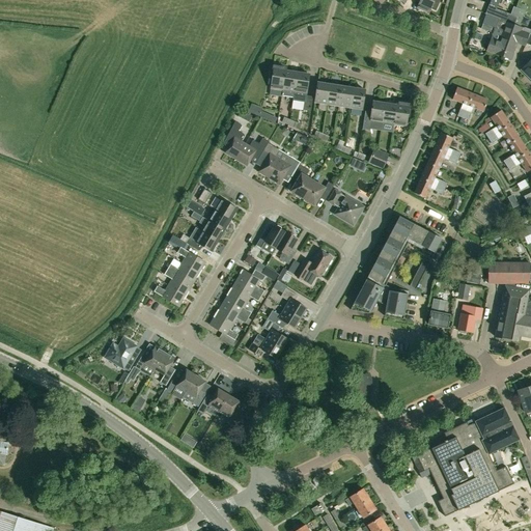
[(420,0),(417,8),(428,14),(430,8),(436,10),(439,3),(435,1),(434,0),(420,0)]
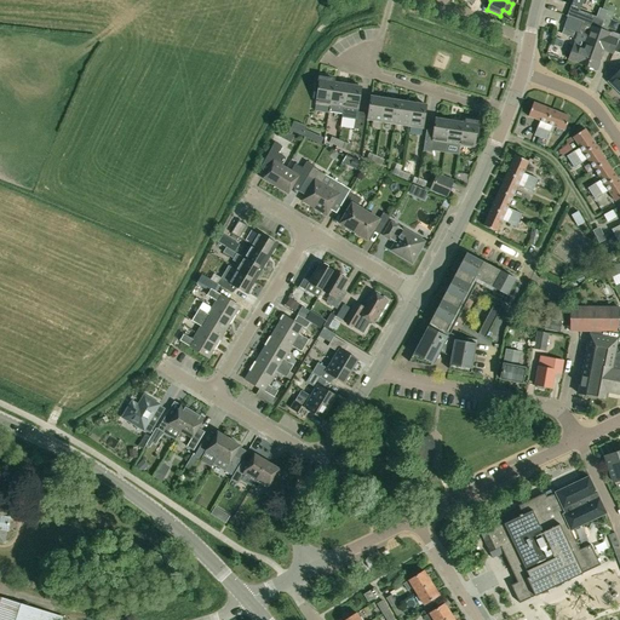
[(600,29),(608,32),(614,12),(607,10),(607,11),(603,19),(600,29)]
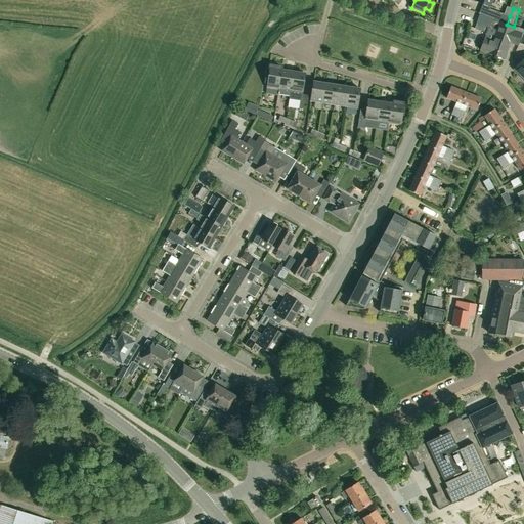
[(507,25),(510,16),(495,11),(492,19),(507,25)]
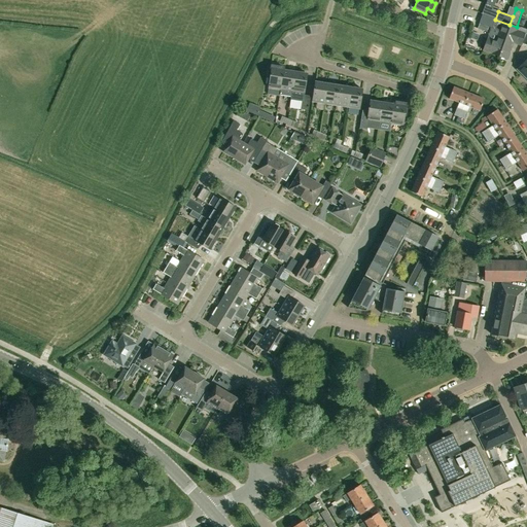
[(483,50),(498,56),(510,25),(495,20),(483,14),(480,21),(492,26),(483,50)]
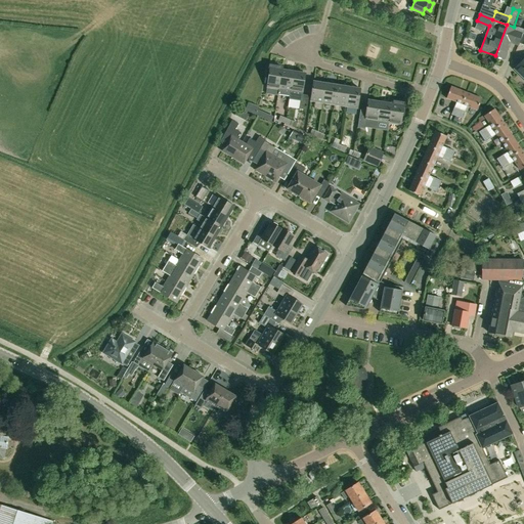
[(475,29),(484,32),(486,26),(477,23),(475,29)]
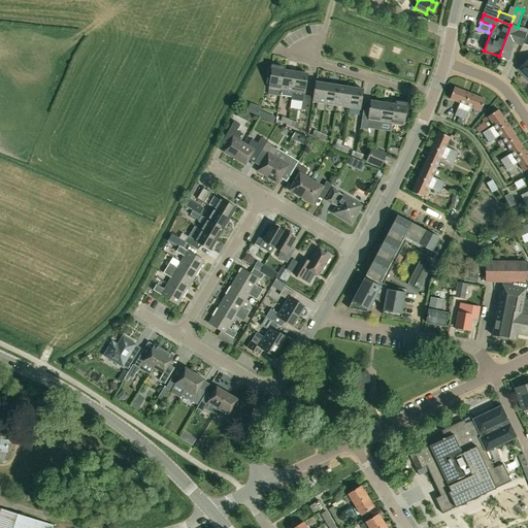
[(520,28),(518,27),(510,25),(499,56),(501,57),(508,60),(515,42),(519,31),(520,28)]
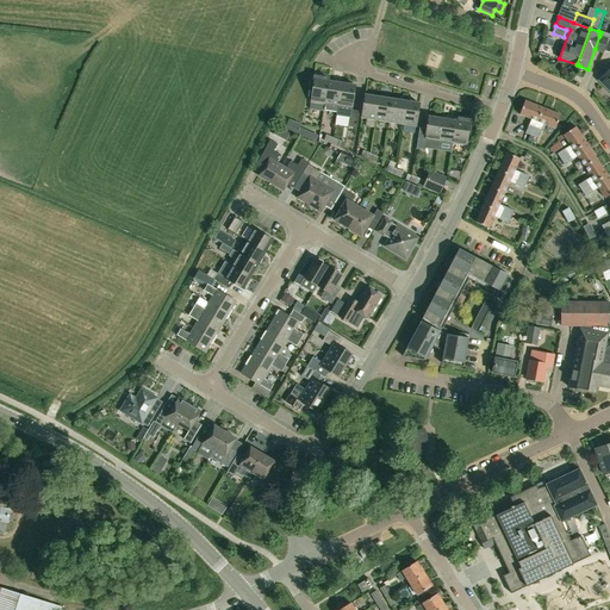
[(609,91),(609,69),(599,81),(609,91)]
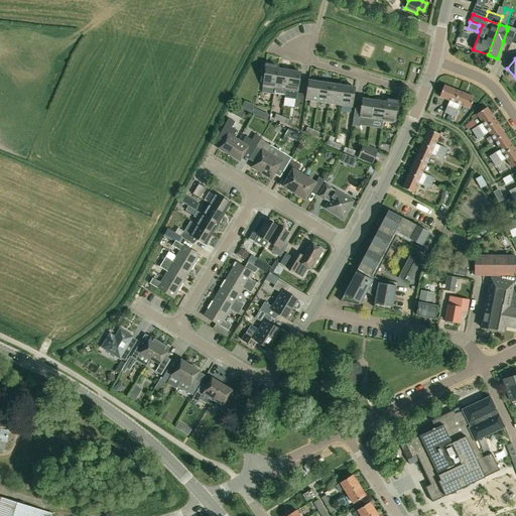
[(267,87),(275,88),(277,69),(278,69),(279,65),(267,62),(264,77),(263,77),(262,83),(263,83),(263,86),(267,87)]
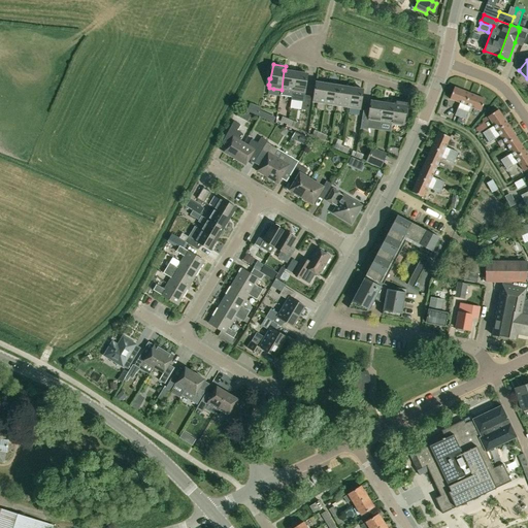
[(282,90),(281,95),(292,97),(293,92),(296,72),(285,70),(284,70),(282,90)]
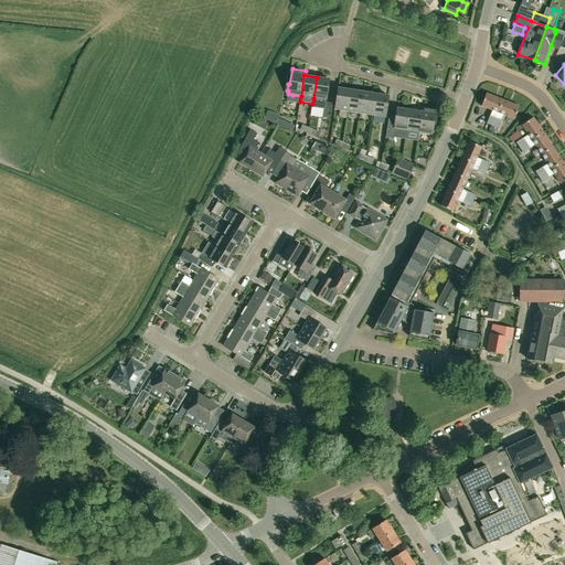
[(329,80),(317,77),(313,98),(312,104),(312,106),(323,108),(324,103),(326,103),(329,80)]
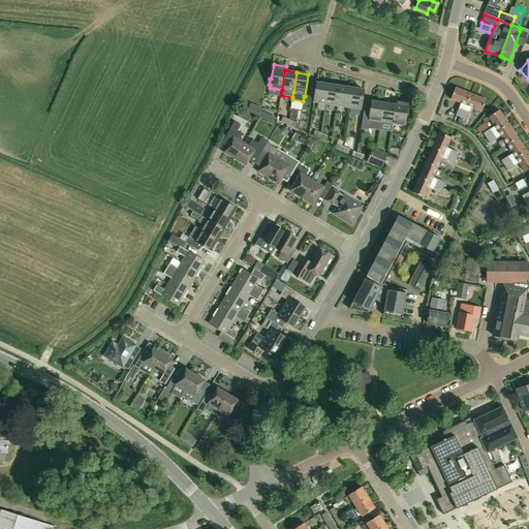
[(313,101),(325,103),(329,85),(316,83),(313,101)]
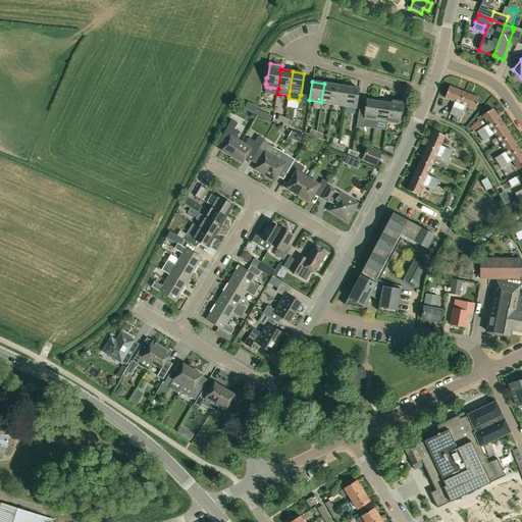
[(324,84),(321,102),(332,104),(335,85),(324,84)]
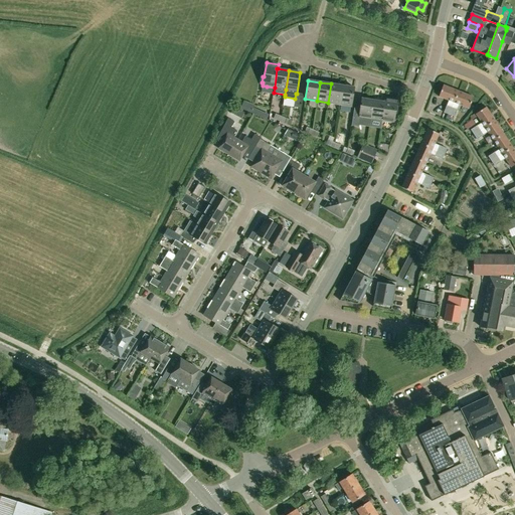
[(331,83),(328,103),(340,105),(343,86),(331,83)]
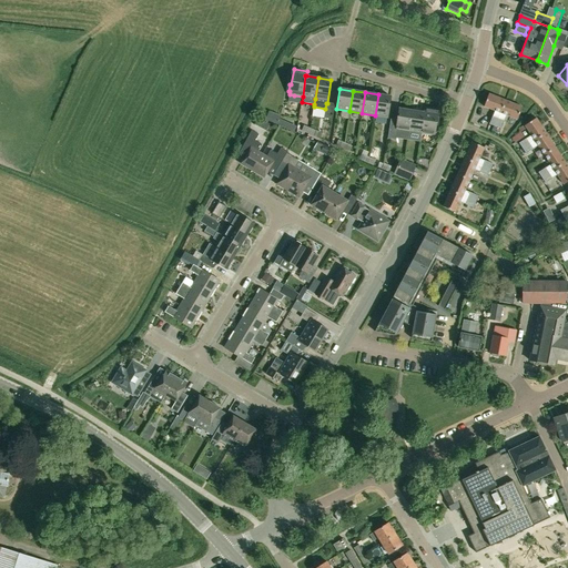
[(378,94),(375,115),(387,118),(391,97),(378,94)]
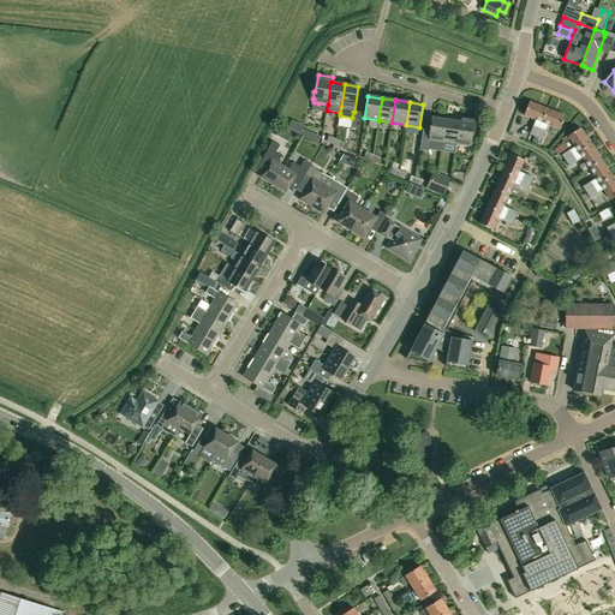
[(530,135),(536,137),(548,109),(530,102),(524,115),(536,120),(530,135)]
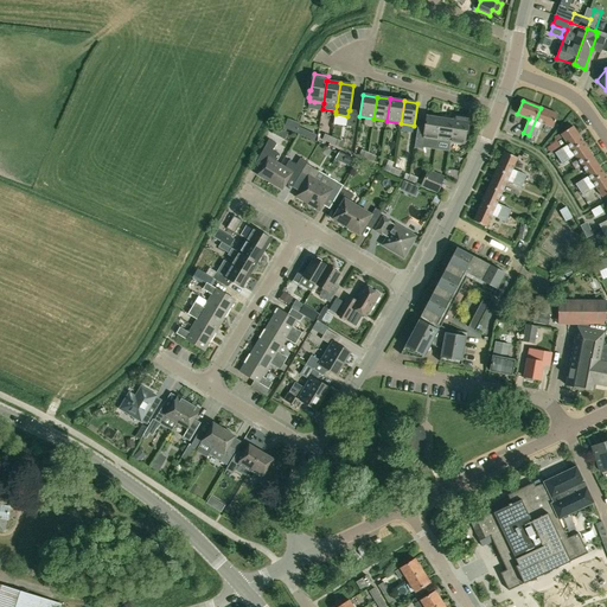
[(541,108),(529,135),(536,138),(542,123),(553,128),(558,115),(541,108)]
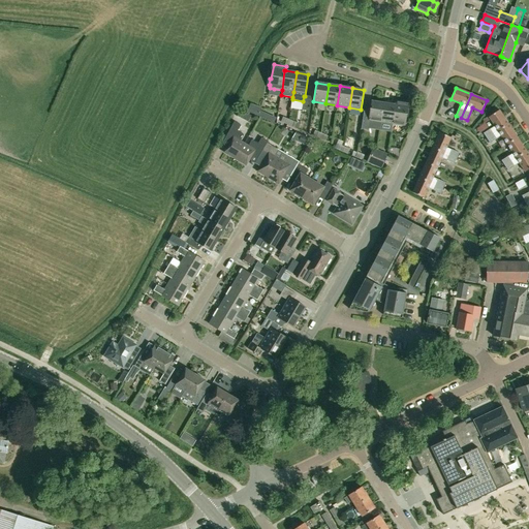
[(309,111),(311,97),(305,96),(304,96),(303,101),(302,110),(309,111)]
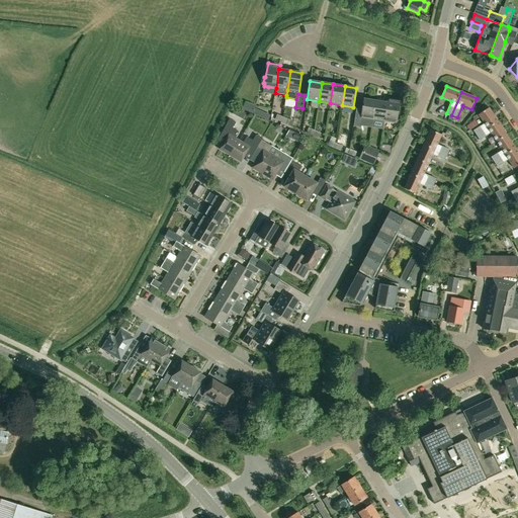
[(387,98),(386,103),(387,103),(384,121),(396,123),(397,120),(398,120),(399,114),(398,114),(400,100),(387,98)]
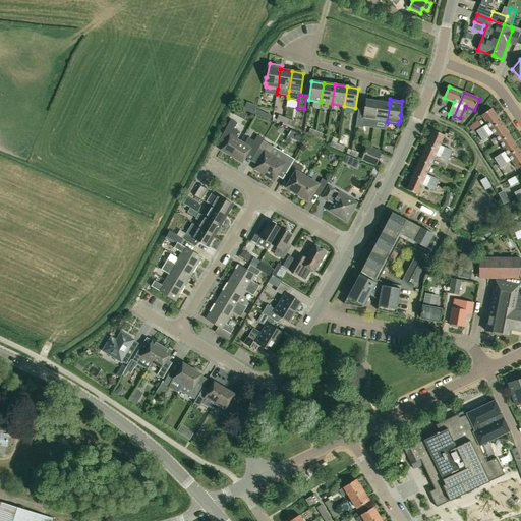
[(374,121),(378,102),(366,100),(364,110),(358,109),(355,127),(362,128),(363,126),(373,128),(374,121)]
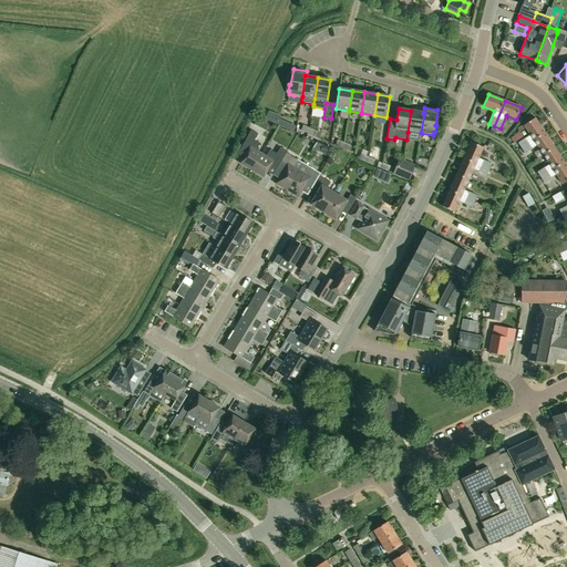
[(408,132),(414,133),(421,133),(424,113),(423,113),(411,111),(408,132)]
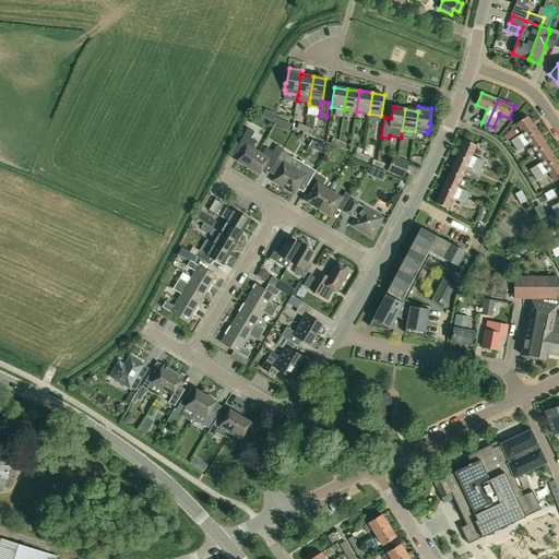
[(526,139),(537,131),(527,117),(516,123),(523,133),(511,141),(514,146),(526,139)]
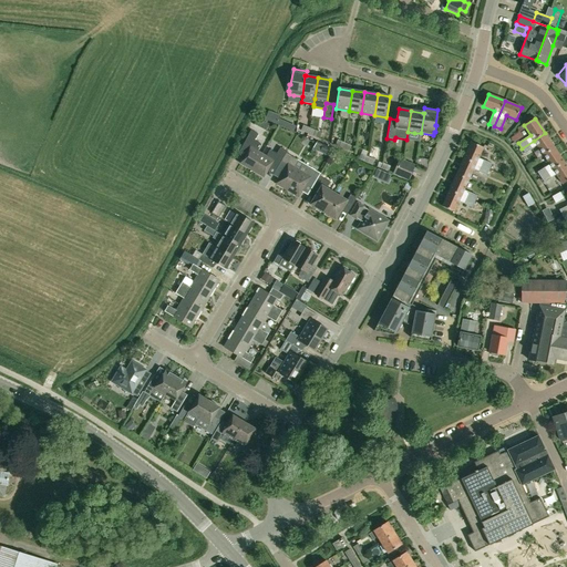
[(300,131),(308,134),(310,127),(303,125),(300,131)]
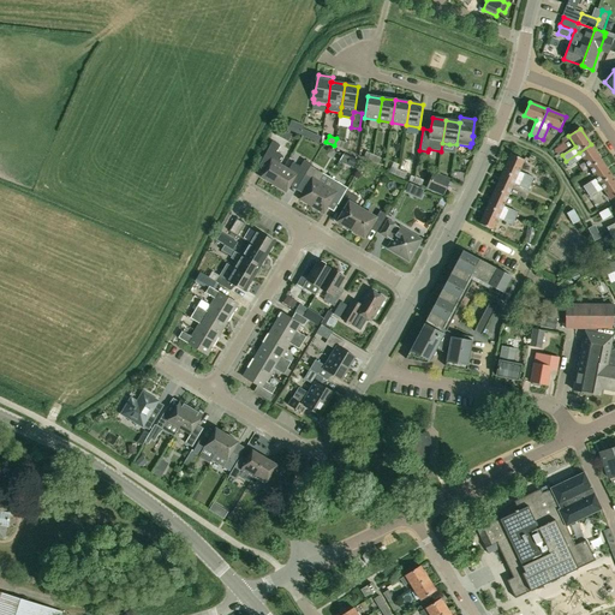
[(297,150),(303,154),(309,141),(303,138),(297,150)]
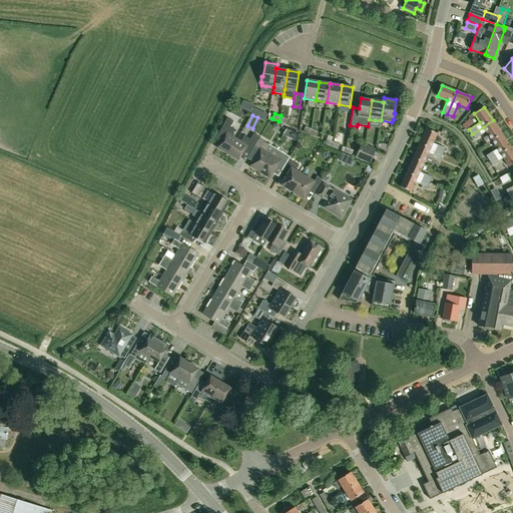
[(281,115),(279,121),(285,123),(288,118),(281,115)]
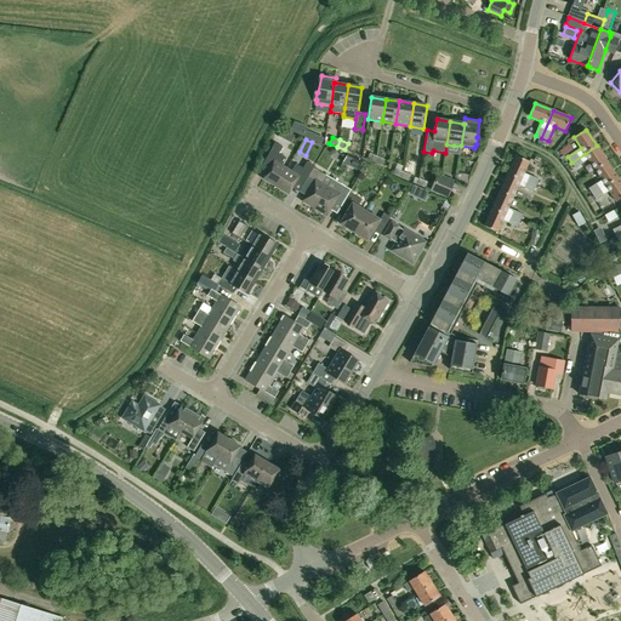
[(263,178),(277,186),(286,169),(283,166),(286,158),(279,154),(283,147),(275,142),(265,161),(272,166),(263,178)]
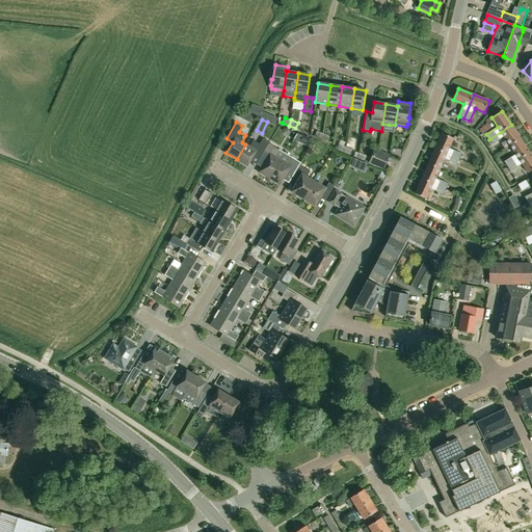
[(510,145),(521,138),(511,125),(501,132),(489,139),(493,144),(504,136),(510,145)]
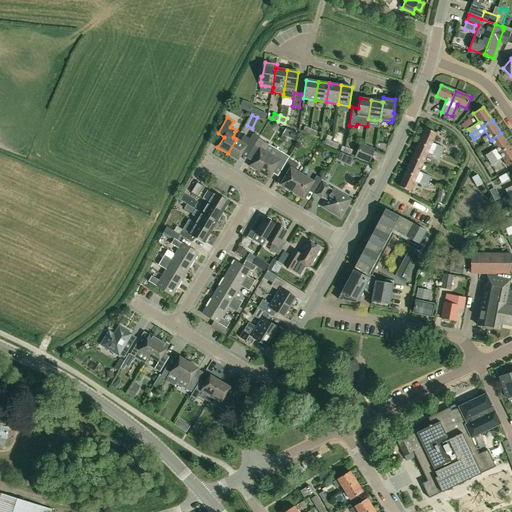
[(302,131),(309,134),(311,129),(304,126),(302,131)]
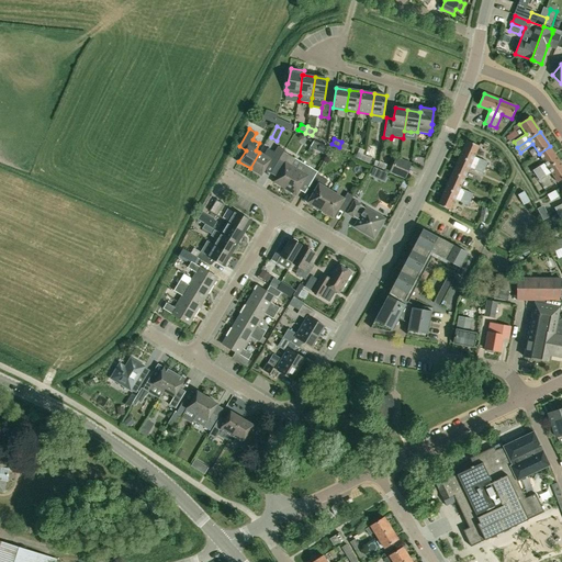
[(472,161),(485,168),(487,163),(474,156),(480,146),(468,141),(460,156),(472,161)]
